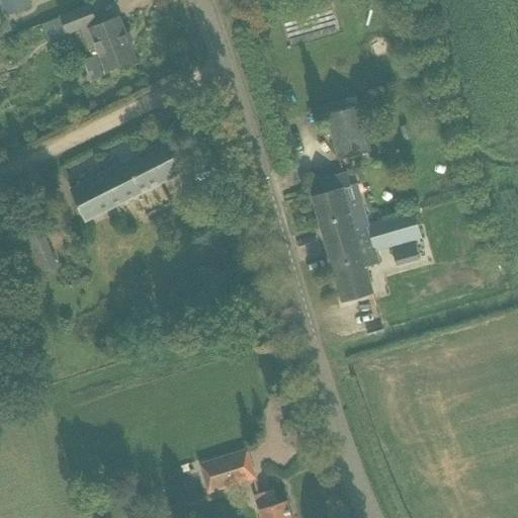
[(0,0),(0,33),(12,29),(7,14),(32,6),(30,0),(0,0)]
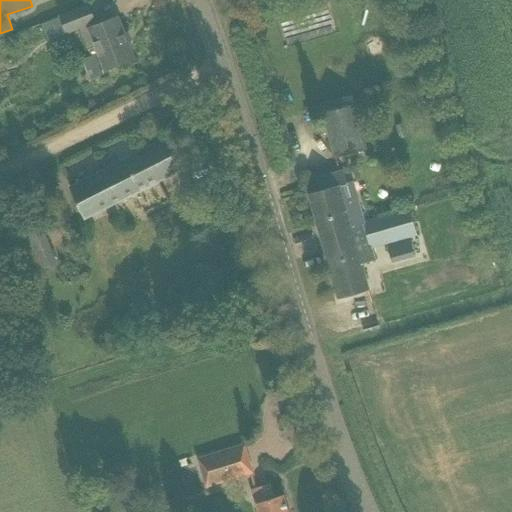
[(89,5),(46,22),(52,37),(67,31),(67,33),(78,28),(88,25),(95,22),(89,5)]
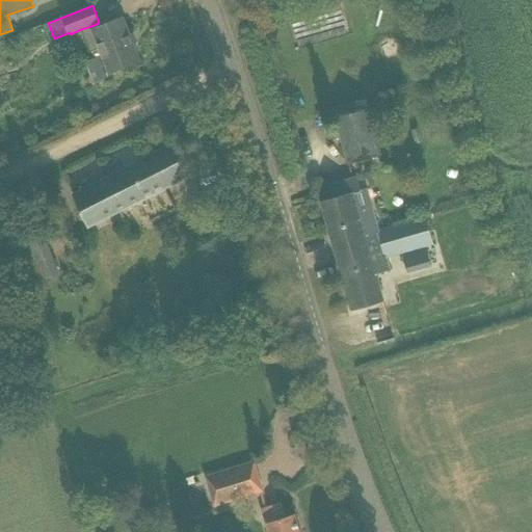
[(92,59),(85,61),(94,83),(106,78),(105,74),(109,72),(138,60),(122,18),(101,26),(92,29),(103,55),(92,59)]
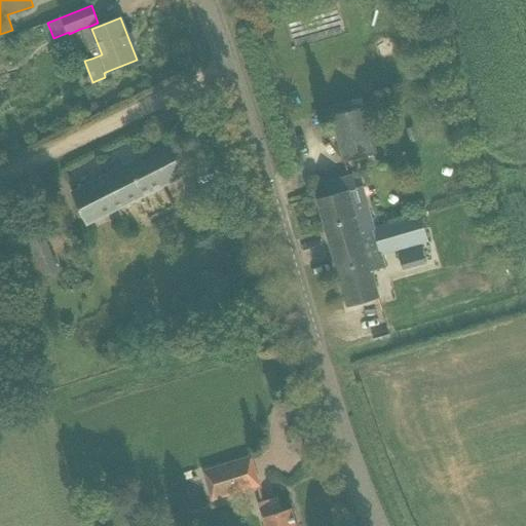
[(440,65),(429,67),(430,74),(442,72),(440,65)]
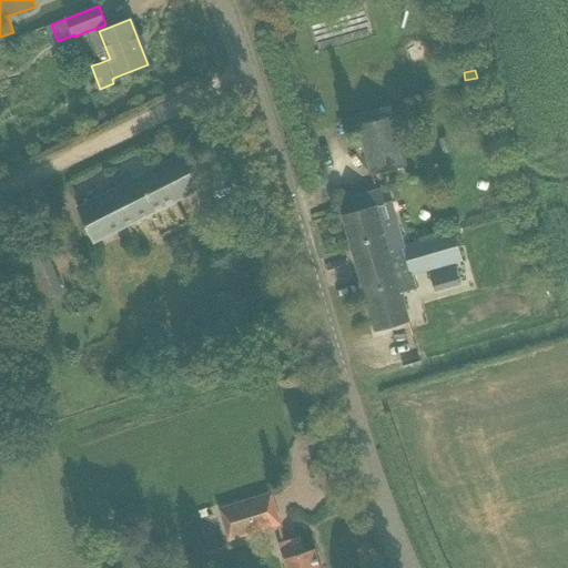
[(407,163),(394,114),(357,123),(371,173),(407,163)]
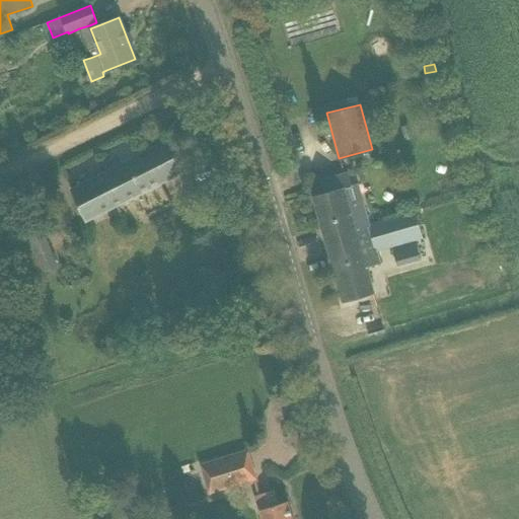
[(70,191),(86,222),(189,170),(172,139),(122,164),(119,156),(102,164),(106,171),(70,191)]
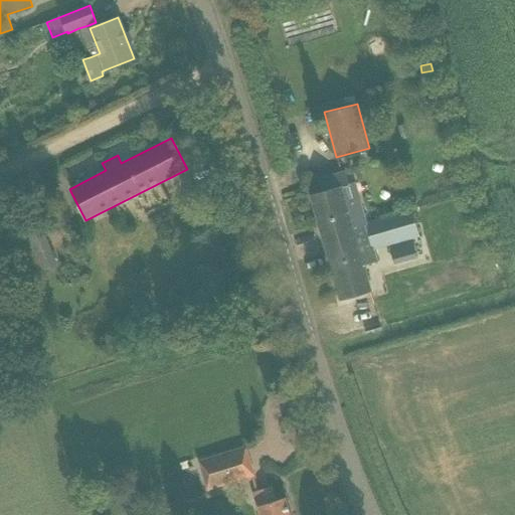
[(322,192),(310,195),(319,224),(324,241),(327,253),(340,301),(360,295),(372,291),(365,265),(377,261),(374,248),(402,240),(419,235),(411,207),(366,220),(355,181),(348,183),(345,171),(337,174),(318,179),(322,192)]
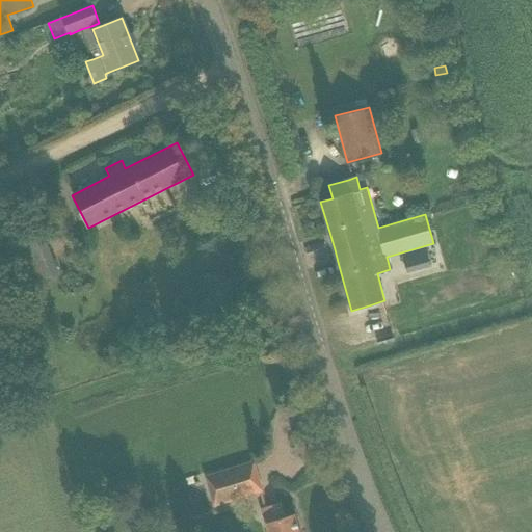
[(155,194),(161,209),(171,205),(165,190),(155,194)]
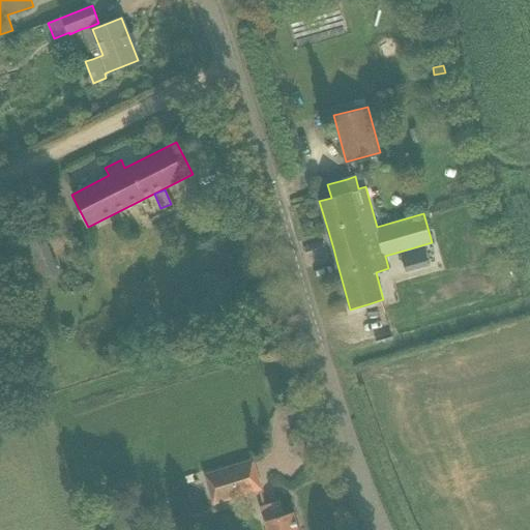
[(19,246),(27,265),(34,282),(58,271),(42,236),(19,246)]
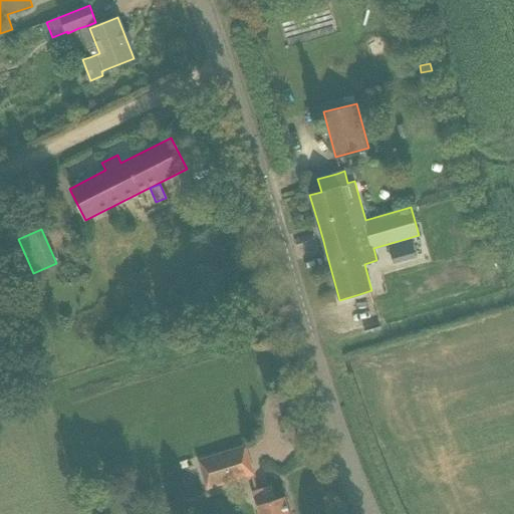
[(245,447),(198,462),(206,489),(253,474),(245,447)]
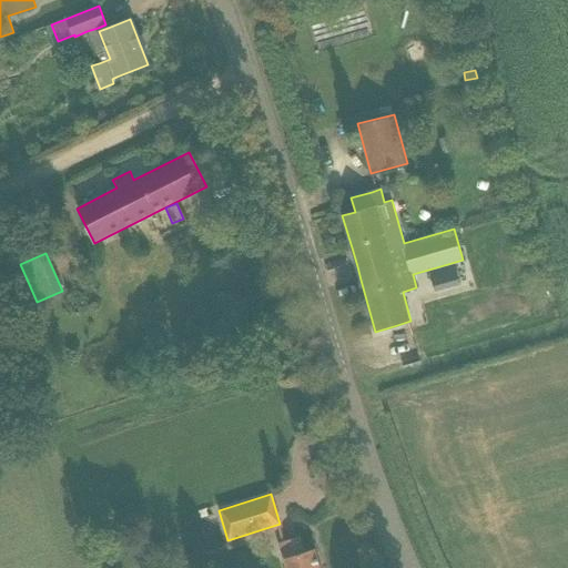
[(205,508),(199,511),(201,518),(208,516),(205,508)]
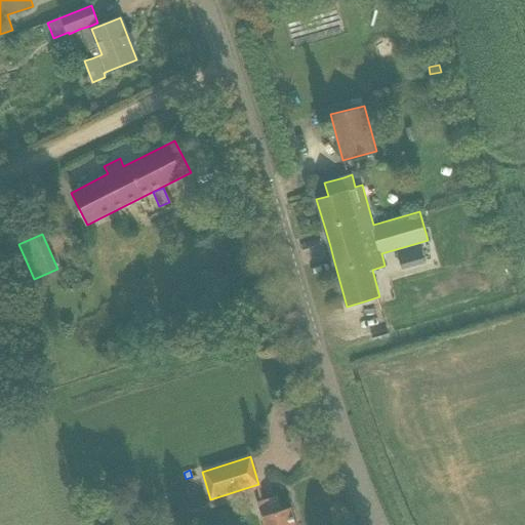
[(257,501),(264,524),(295,524),(290,508),(281,511),(276,496),(257,501)]
